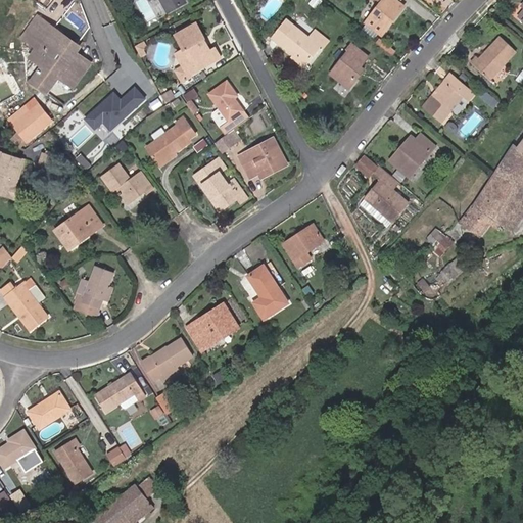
[(155,0),(161,10),(179,0),(155,0)]
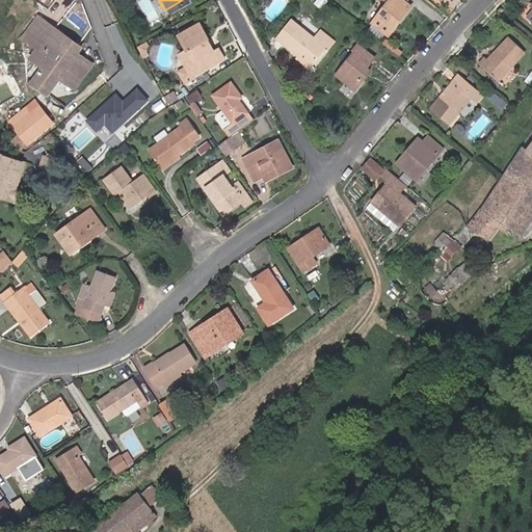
[(383,0),(369,20),(381,30),(394,16),(397,18),(408,5),(401,0),(383,0)]
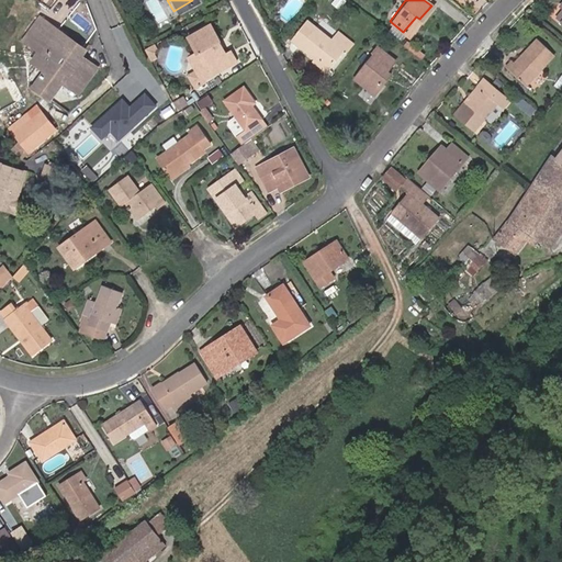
[(561,4),(561,8),(561,10),(552,19),(561,26),(561,0),(560,3),(561,4)]
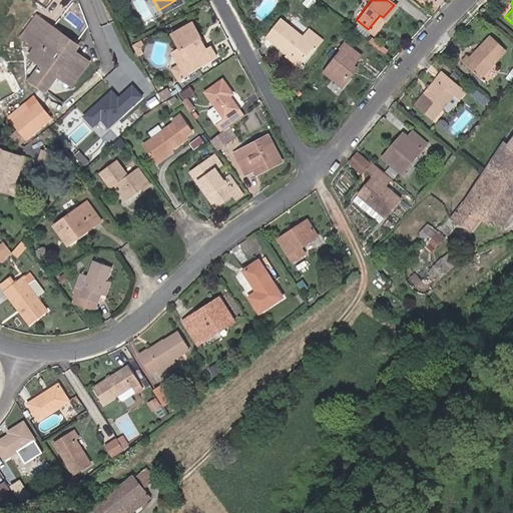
[(84,57),(68,45),(65,42),(62,45),(56,41),(59,37),(46,28),(49,24),(33,12),(19,34),(33,44),(30,49),(43,58),(39,62),(29,76),(43,86),(54,71),(68,80),(84,57)]
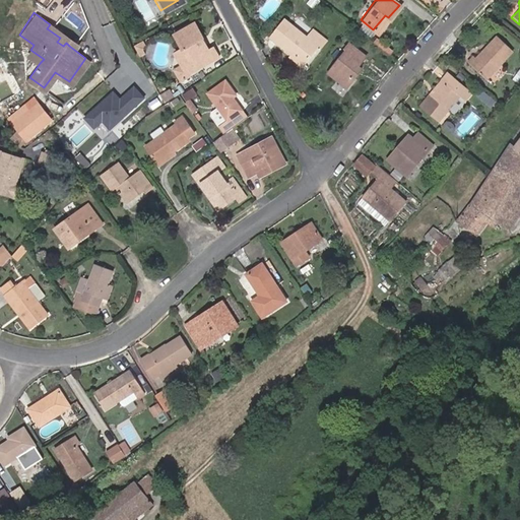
[(276,40),(293,20),(285,15),(270,34),(276,40)]
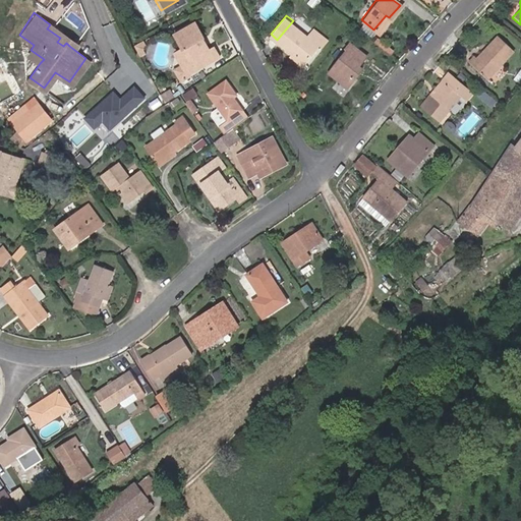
[(386,15),(373,30),(377,33),(385,22),(389,17),(386,15)]
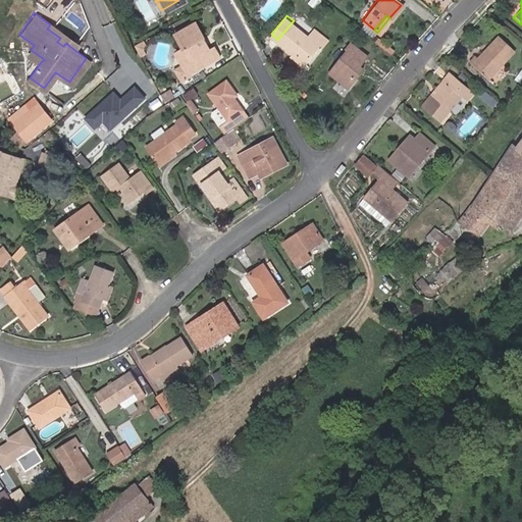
[(293,52),(303,60),(316,43),(318,45),(324,38),(310,25),(306,32),(294,20),(277,40),(293,52)]
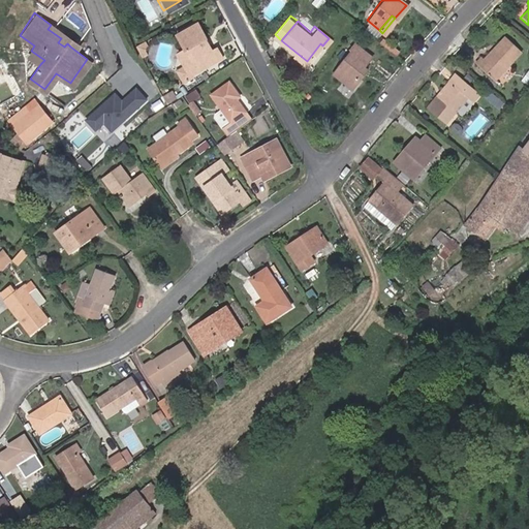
[(192,76),(223,58),(218,50),(214,52),(210,45),(207,43),(204,37),(207,35),(199,24),(178,37),(186,51),(179,55),(181,59),(181,62),(183,66),(188,68),(192,76)]
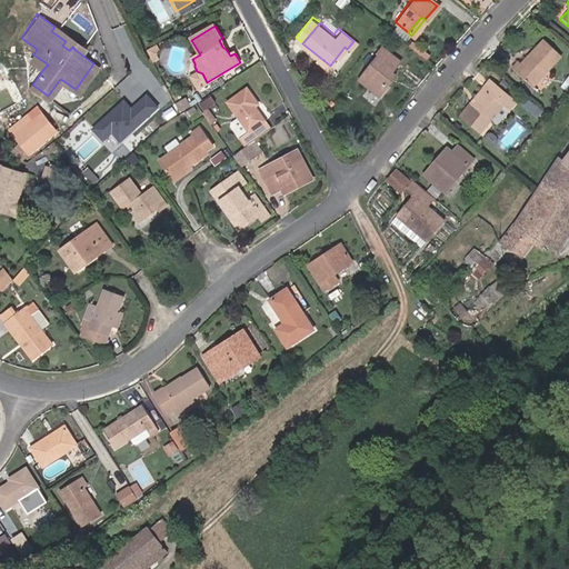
[(72,47),(76,50),(80,45),(55,27),(51,31),(66,41),(62,46),(69,50),(72,47)]
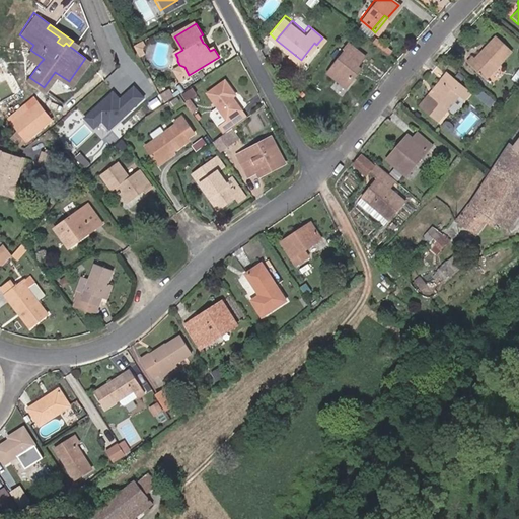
[(203,43),(206,45),(208,44),(203,34),(200,36),(203,43)]
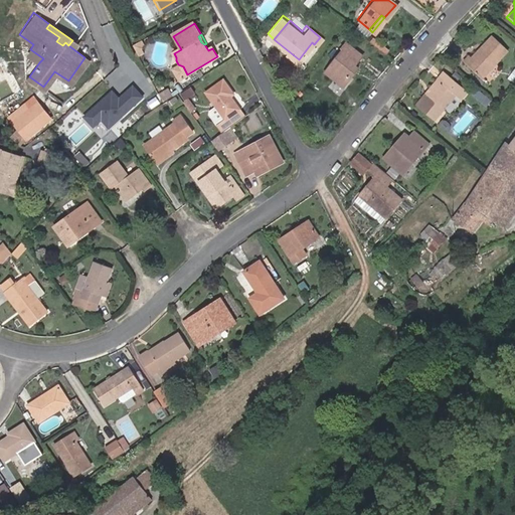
[(477,54),(475,52),(468,60),(465,57),(460,62),(479,79),(504,50),(488,36),(480,46),(482,47),(477,54)]
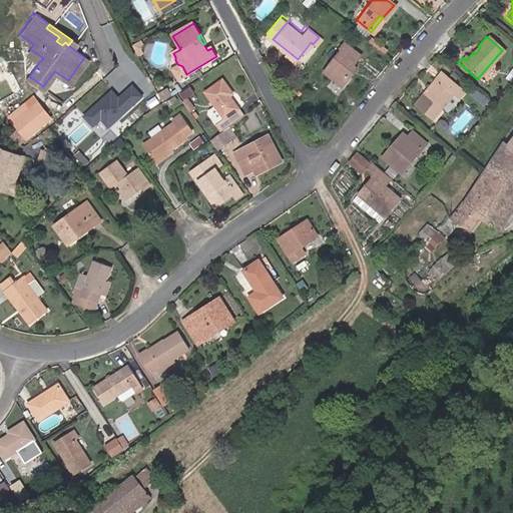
[(144,45),(141,39),(132,45),(137,56),(143,53),(141,49),(142,47),(144,45)]
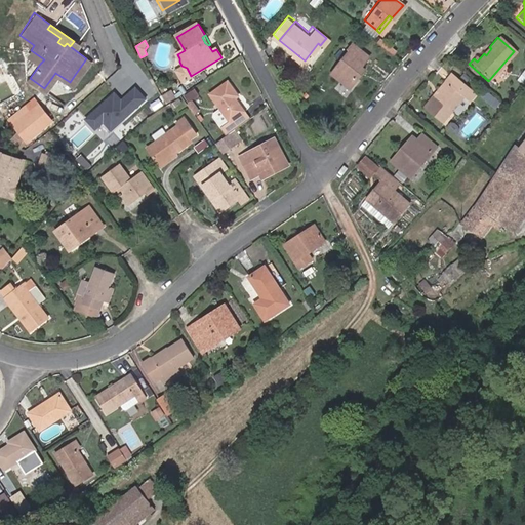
[(346,86),(363,68),(358,64),(365,54),(351,42),(344,48),(346,50),(328,72),(346,86)]
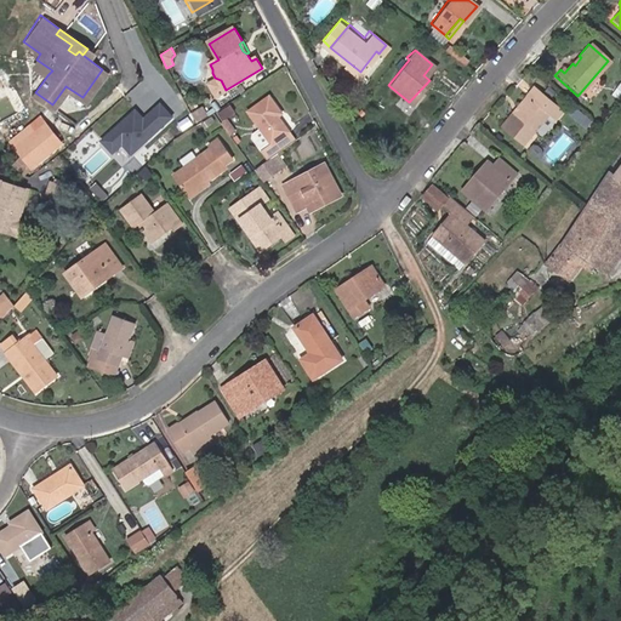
[(33,64),(47,75),(52,70),(36,60),(33,64)]
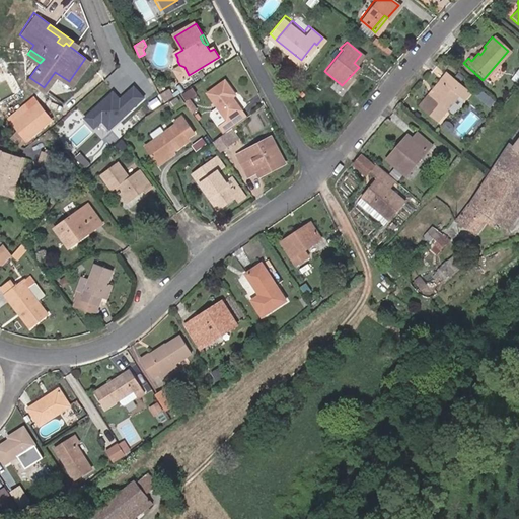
[(298,62),(301,60),(291,52),(289,55),(298,62)]
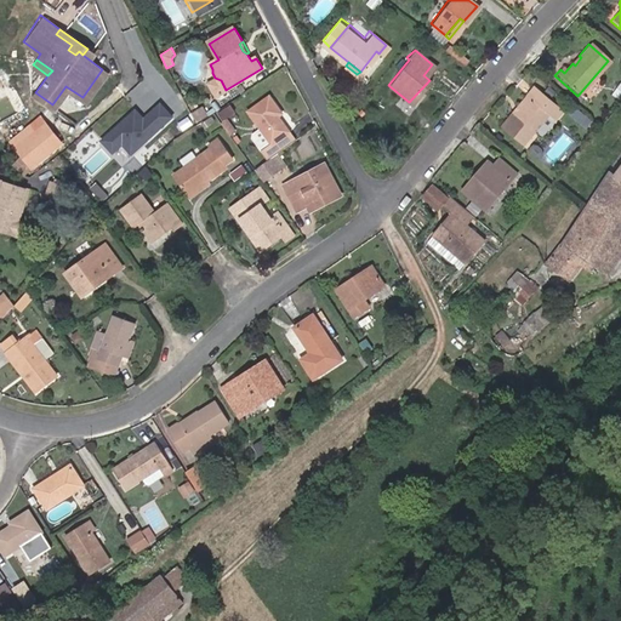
[(217,96),(226,90),(221,80),(215,78),(209,83),(217,96)]
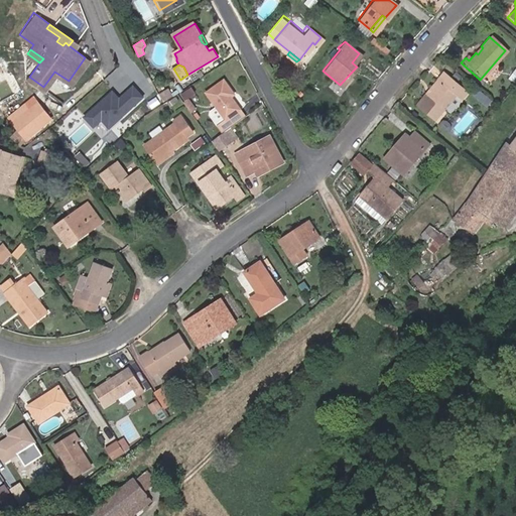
[(432,120),(441,108),(452,96),(457,100),(463,93),(440,74),(433,81),(437,84),(417,107),(432,120)]
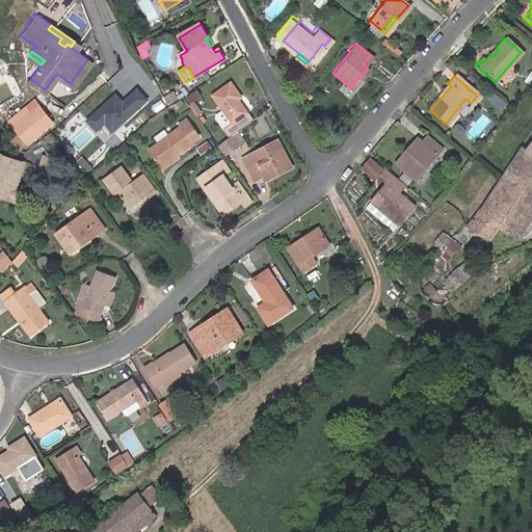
[(214,94),(234,121),(222,129),(228,135),(232,132),(255,116),(243,101),(240,103),(238,99),(240,97),(242,95),(232,80),(214,94)]
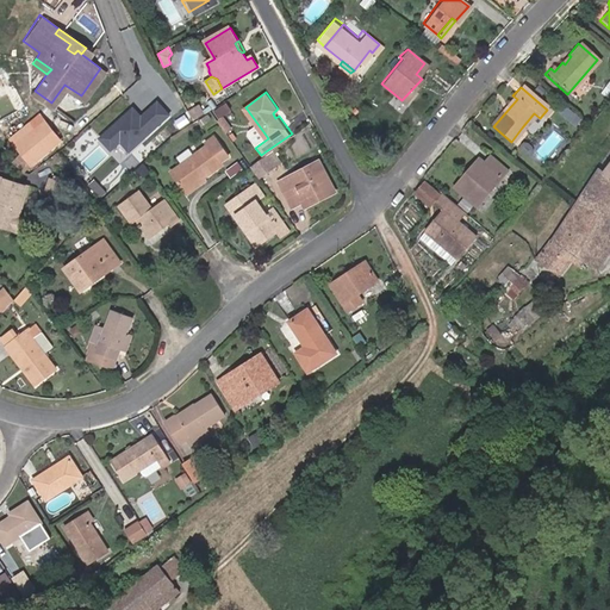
[(489,123),(493,126),(517,99),(512,95),(489,123)]
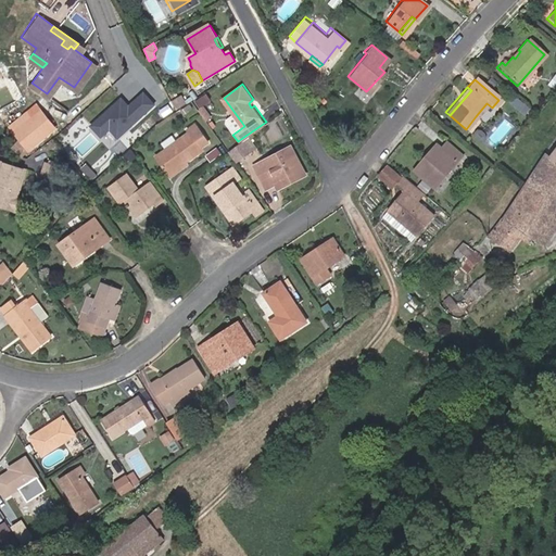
[(121,97),(88,127),(100,139),(110,130),(118,140),(158,105),(144,91),(129,106),(121,97)]
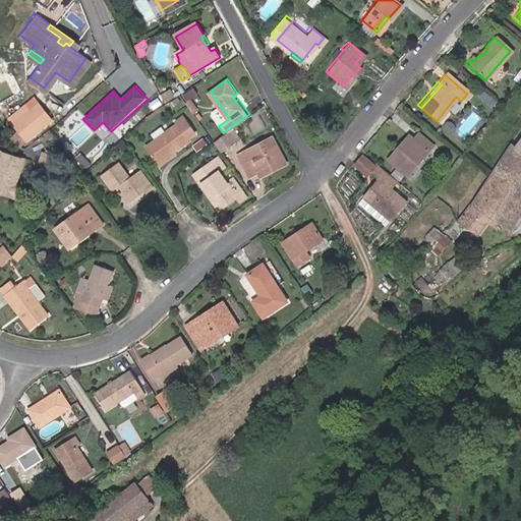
[(161,95),(165,104),(175,98),(170,90),(161,95)]
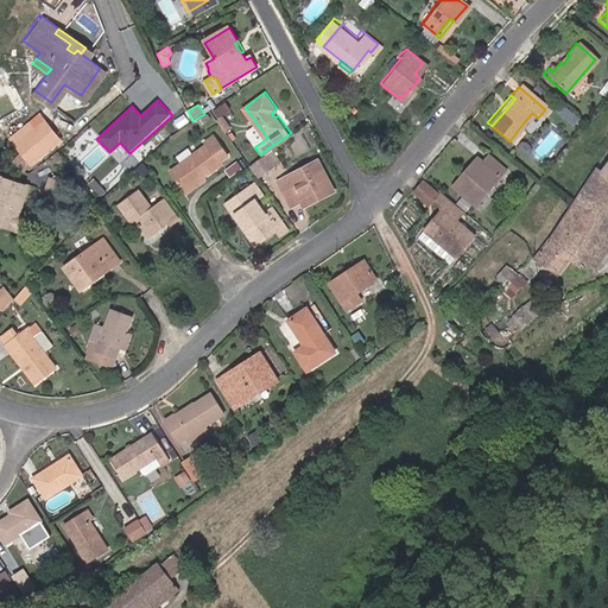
[(532,113),(520,127),(526,132),(538,118),(532,113)]
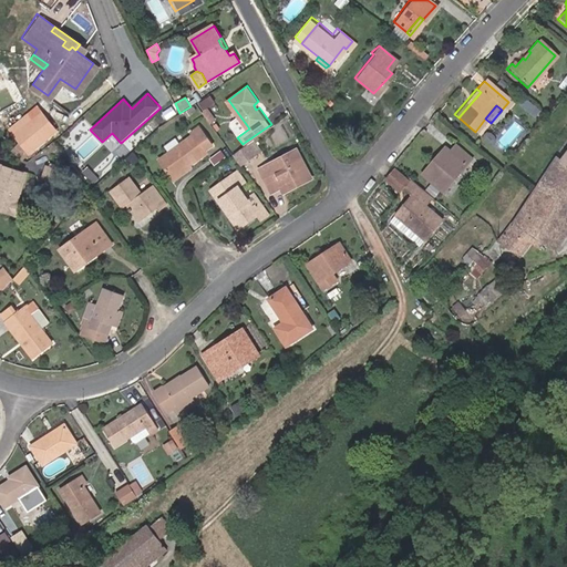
[(16,132),(32,154),(63,130),(47,109),(16,132)]
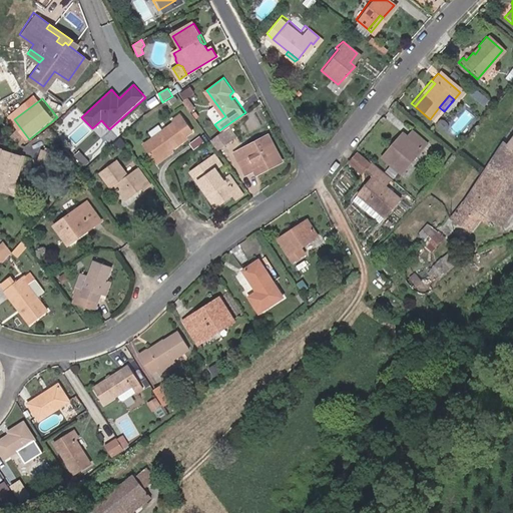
[(170,148),(171,150),(188,137),(187,135),(195,129),(182,113),(174,119),(176,121),(145,144),(156,159),(170,148)]
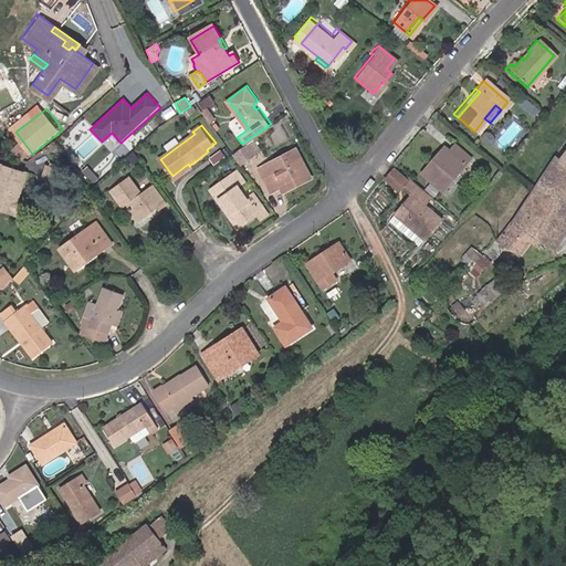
[(565,135),(510,218),(534,234),(555,249),(565,231),(565,135)]
